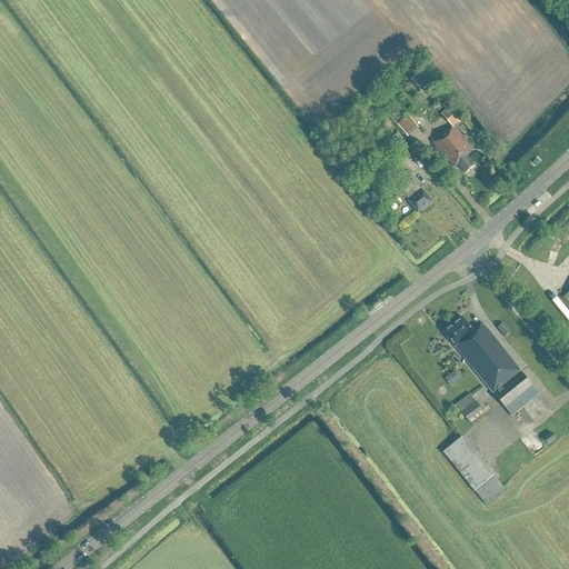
[(428,86),(418,73),(410,80),(421,92),(428,86)]
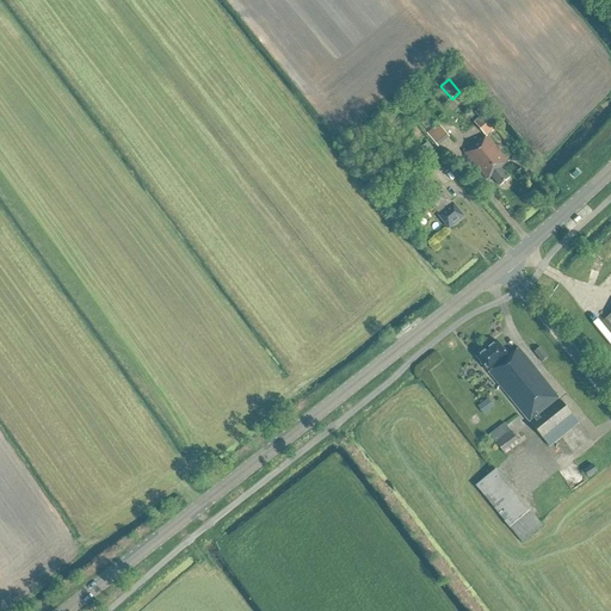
[(486,136),(497,128),(480,109),(475,112),(479,117),(474,122),(486,136)]
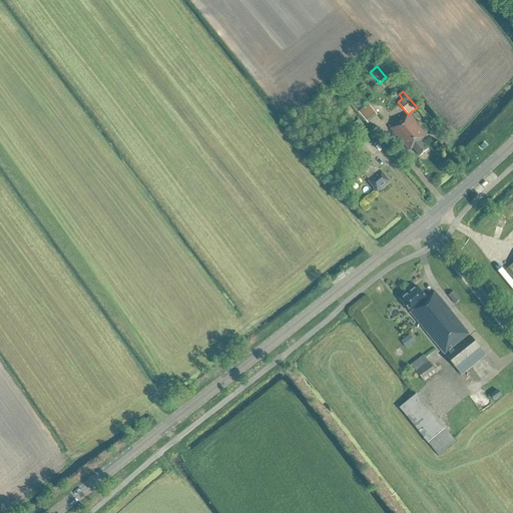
[(378,115),(370,105),(366,109),(365,107),(359,112),(368,123),(378,115)]
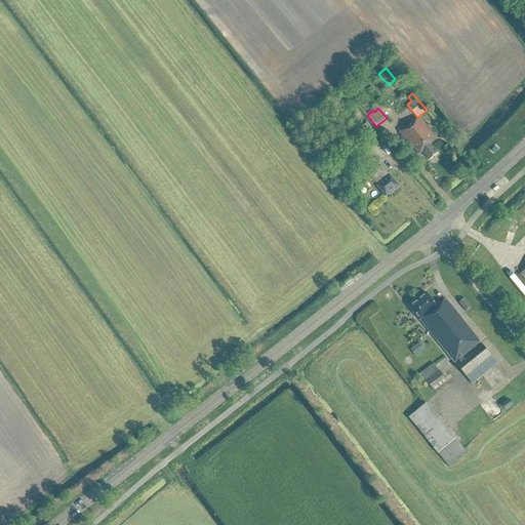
[(437,139),(418,117),(413,122),(412,121),(399,132),(418,155),(422,152),(430,160),(437,154),(430,146),(437,139)]
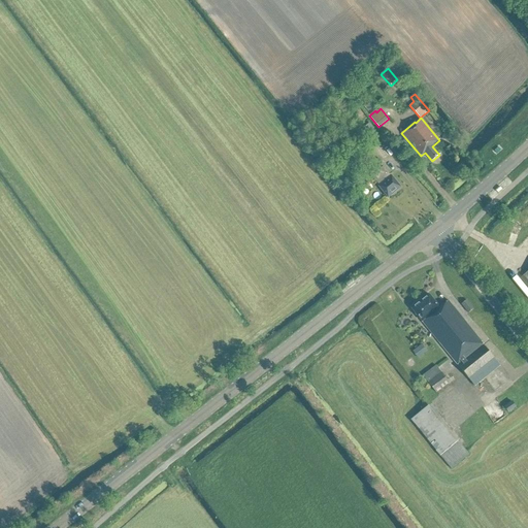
[(369,123),(361,130),(365,136),(368,134),(372,140),(378,135),(369,123)]
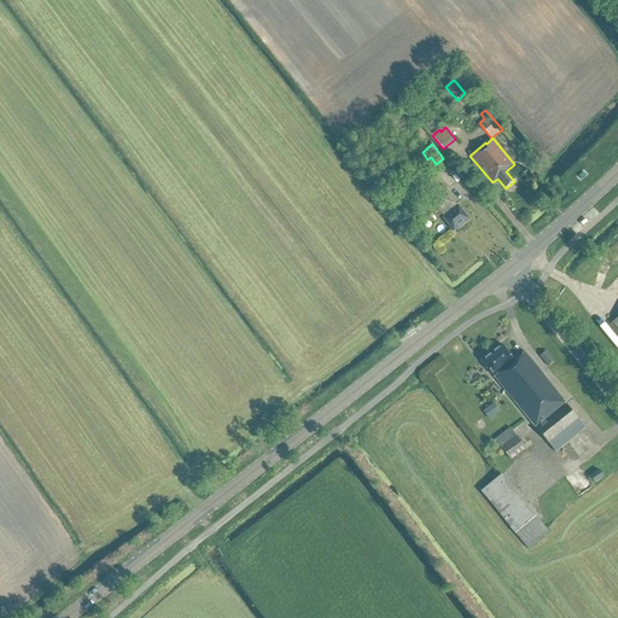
[(425,179),(414,188),(420,196),(432,187),(425,179)]
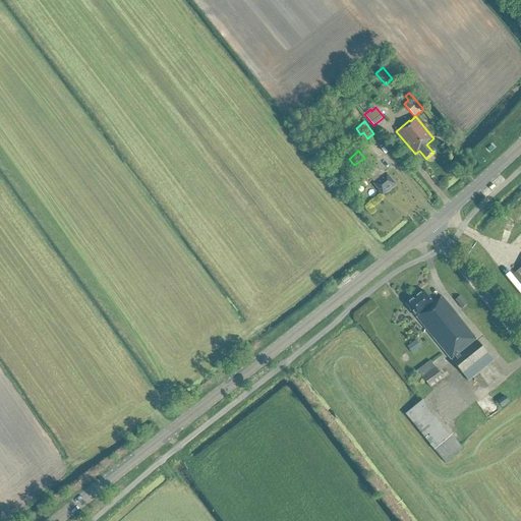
[(383,195),(395,185),(379,165),(367,174),(375,184),(374,184),(383,195)]
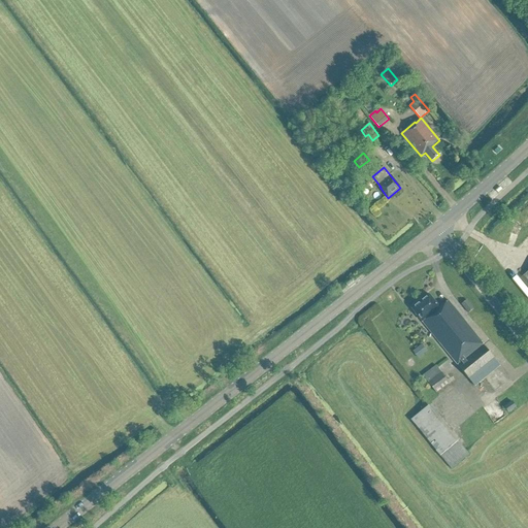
[(527,290),(515,275),(512,279),(526,295),(527,294),(527,290)]
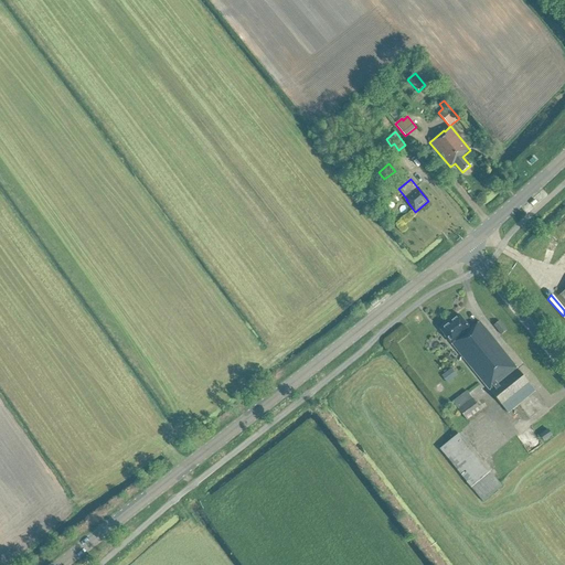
[(470,329),(459,316),(440,331),(510,414),(536,391),(479,322),(470,329)]
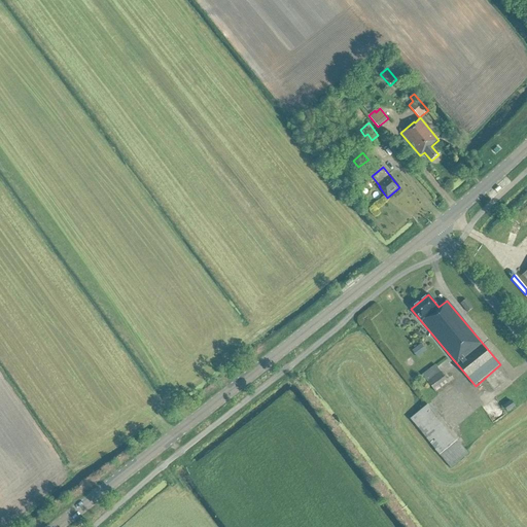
[(467,312),(473,308),(466,300),(460,304),(467,312)]
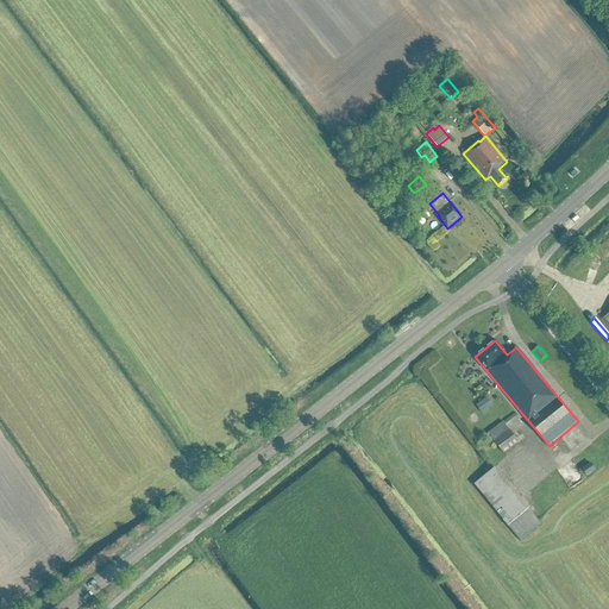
[(493,406),(485,397),(476,406),(482,414),(493,406)]
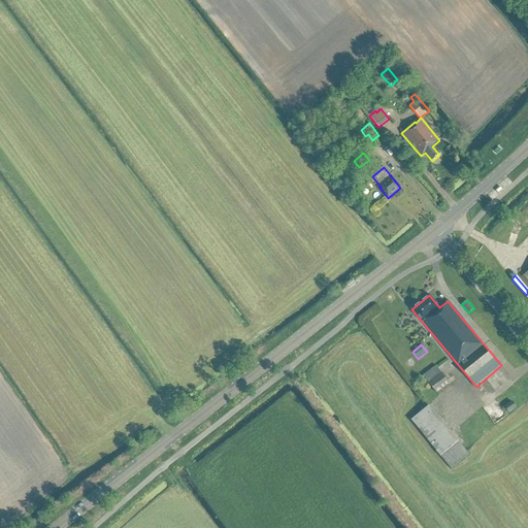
[(449,383),(441,372),(428,383),(436,393),(449,383)]
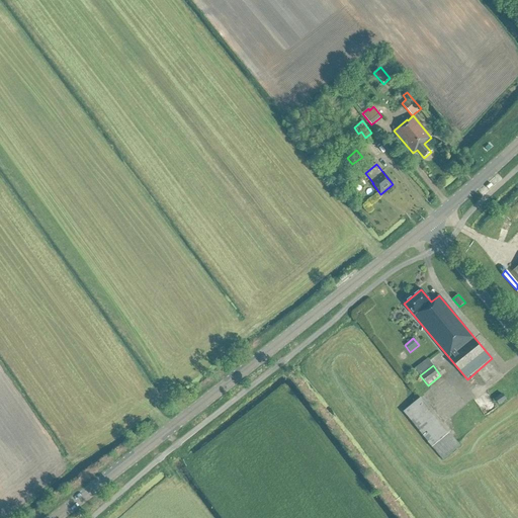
[(418,390),(421,395),(428,390),(425,384),(418,390)]
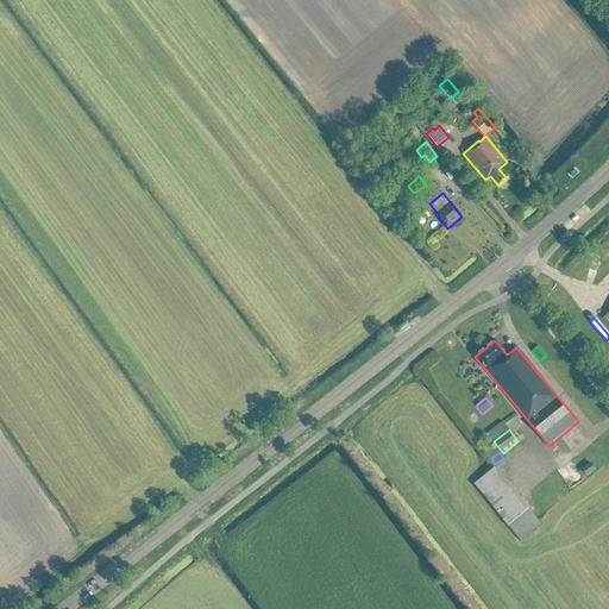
[(586,476),(595,470),(590,464),(582,470),(586,476)]
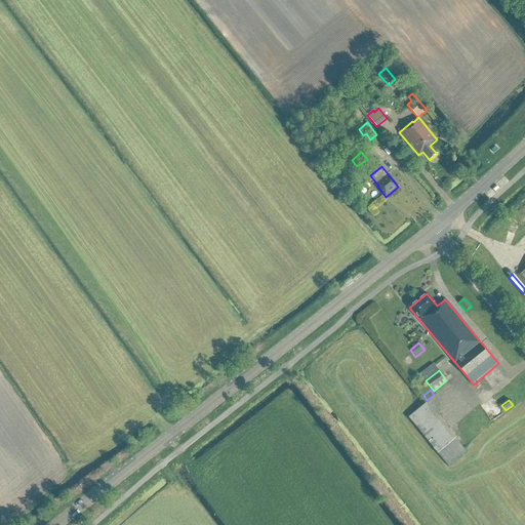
[(448,467),(467,452),(427,403),(409,416),(448,467)]
